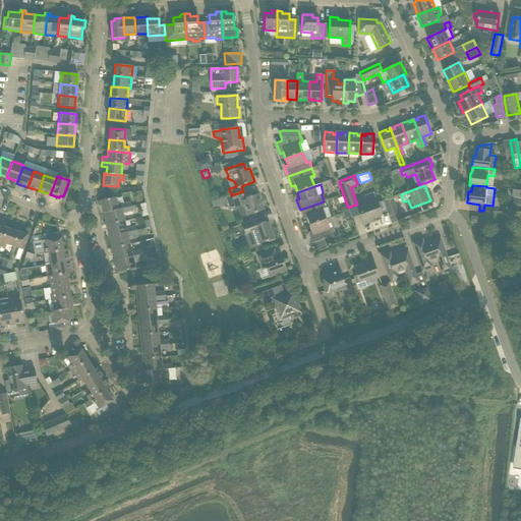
[(511,197),(520,198),(520,190),(512,190),(511,197)]
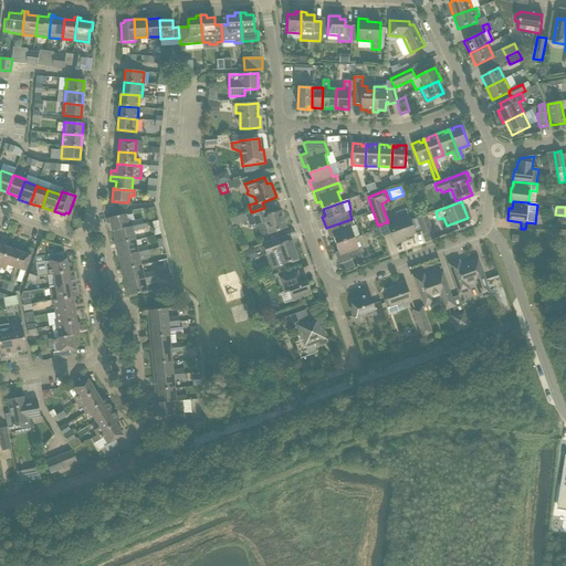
[(264,208),(251,212),(244,215),(250,229),(258,226),(261,237),(269,233),(269,236),(287,229),(281,211),(266,216),(264,208)]
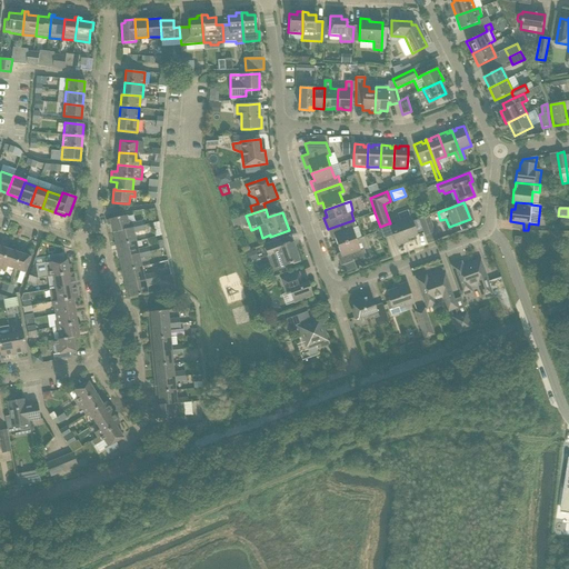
[(112,233),(116,232),(143,226),(142,221),(129,225),(127,216),(118,218),(107,220),(108,223),(110,222),(112,233)]
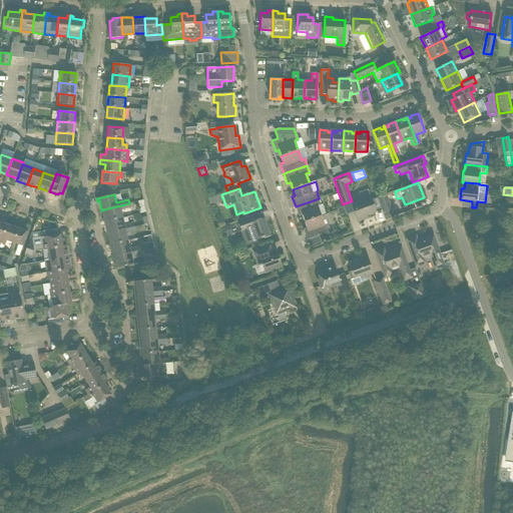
[(377,197),(379,203),(383,212),(392,209),(386,194),(377,197)]
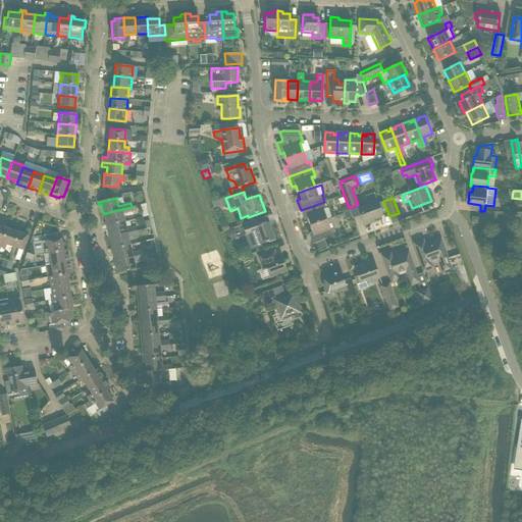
[(363,207),(358,209),(360,216),(364,225),(370,223),(369,220),(382,216),(379,206),(376,199),(362,204),(363,207)]
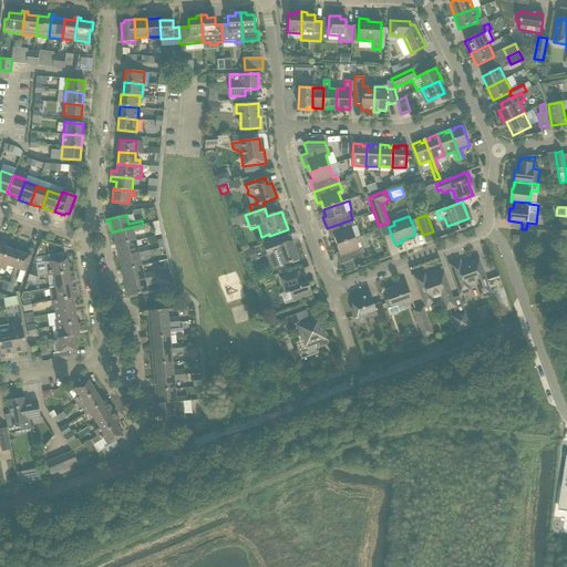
[(333,238),(337,245),(360,237),(357,226),(354,226),(352,219),(327,228),(330,239),(333,238)]
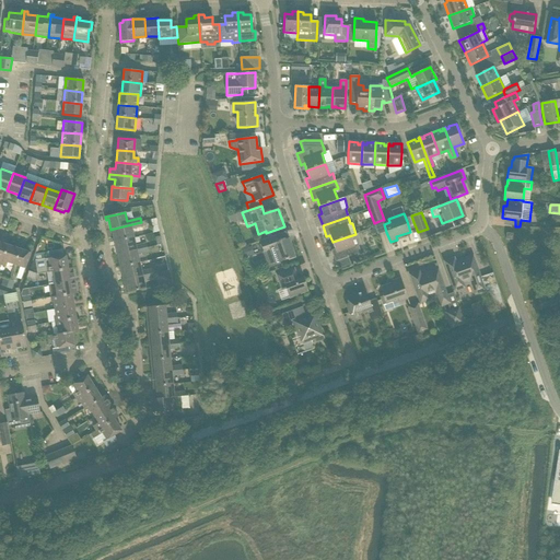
[(114,240),(114,242),(133,237),(131,229),(142,226),(141,222),(114,229),(116,238),(114,240)]
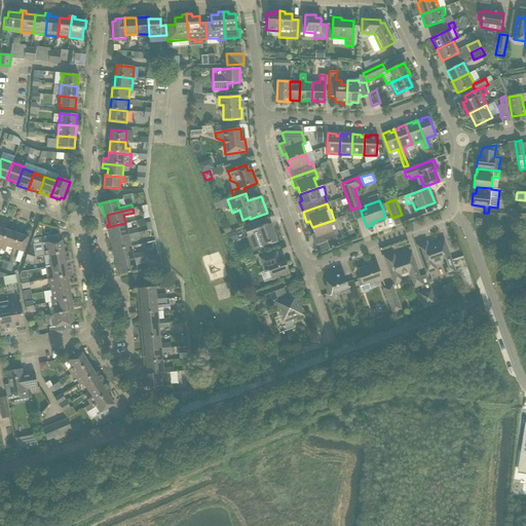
[(334,220),(312,227),(314,234),(311,235),(314,246),(339,237),(336,231),(340,230),(337,219),(334,220)]
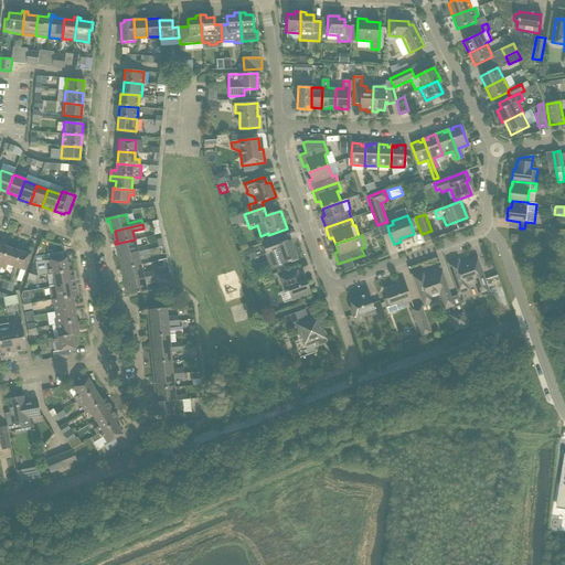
[(262,243),(266,255),(268,254),(273,268),(290,262),(290,259),(297,257),(294,247),(291,248),(290,244),(292,244),(291,241),(280,244),(278,237),(262,243)]
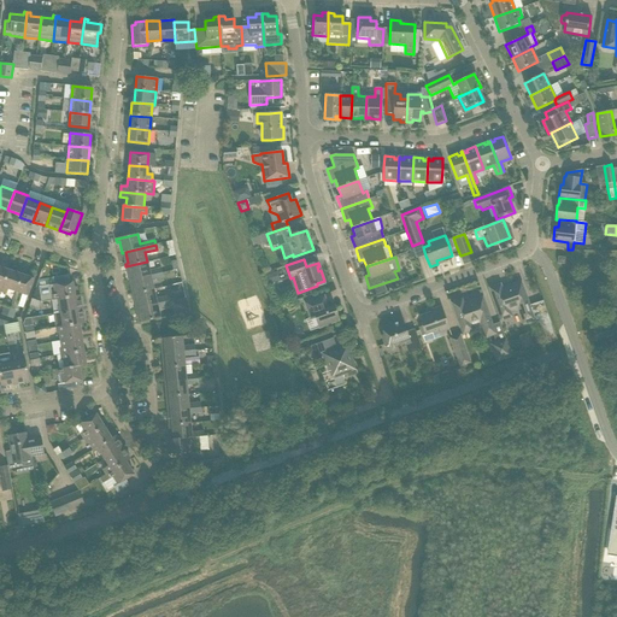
[(129,269),(133,280),(163,272),(162,268),(150,271),(147,262),(125,266),(127,269),(129,269)]
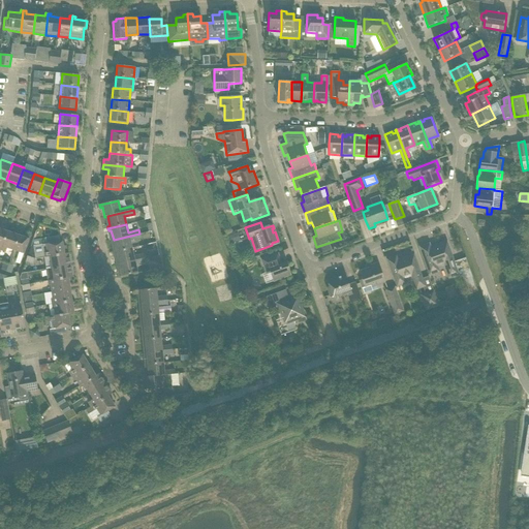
[(7,248),(13,250),(19,236),(7,231),(1,250),(5,252),(7,248)]
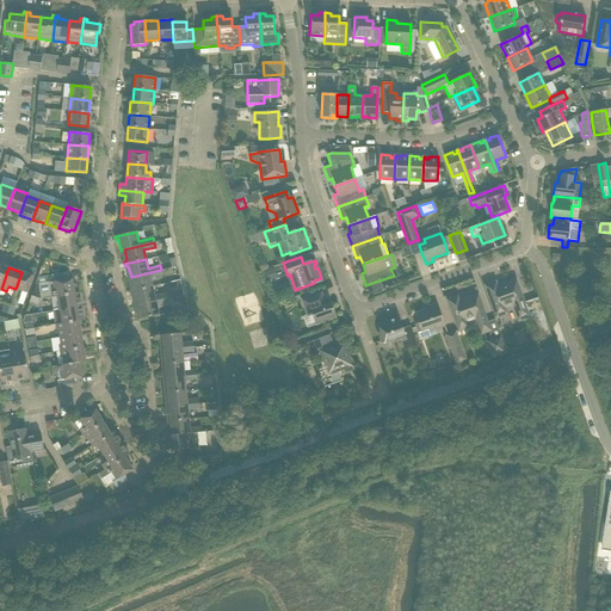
[(130,289),(131,291),(153,287),(152,287),(159,284),(158,276),(161,275),(161,270),(131,277),(134,288),(130,289)]
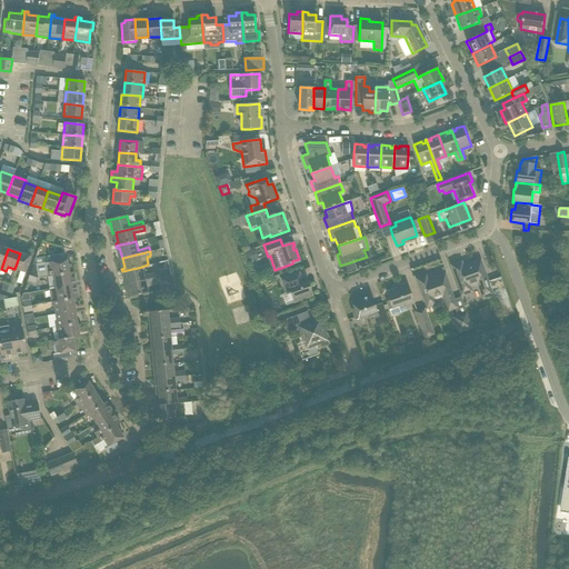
[(20,253),(15,269),(26,273),(31,257),(20,253)]
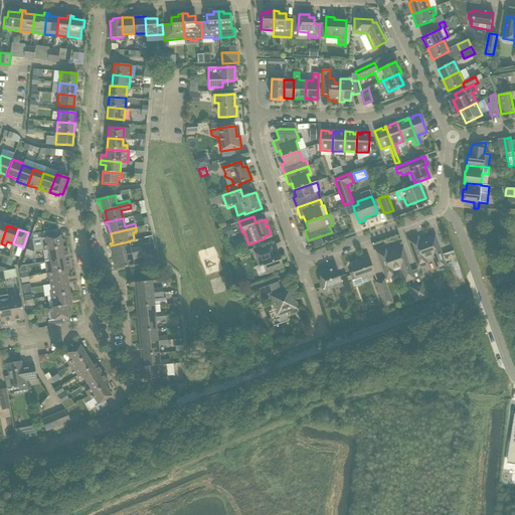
[(65,247),(65,246),(63,239),(61,240),(60,235),(53,236),(52,230),(43,231),(45,245),(42,245),(42,250),(47,250),(47,249),(65,247)]
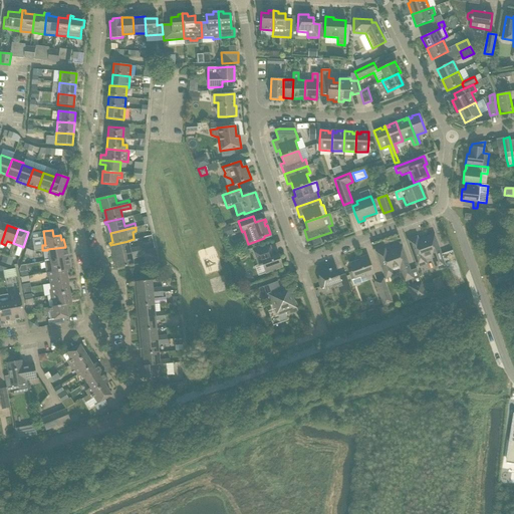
[(418,267),(426,264),(425,259),(432,257),(437,270),(445,267),(434,236),(418,241),(417,237),(408,241),(418,267)]
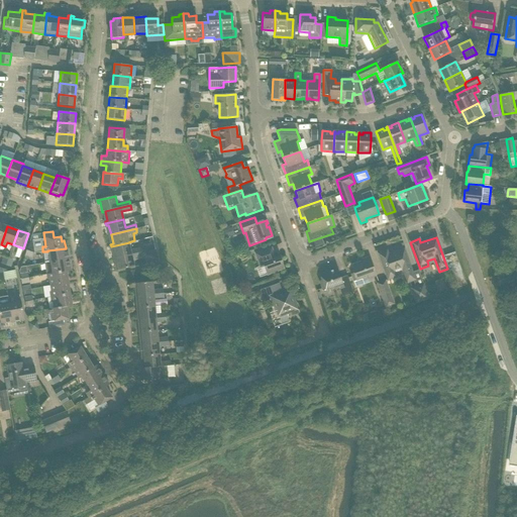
[(114,248),(116,259),(141,252),(140,248),(130,250),(129,242),(111,246),(111,249),(114,248)]
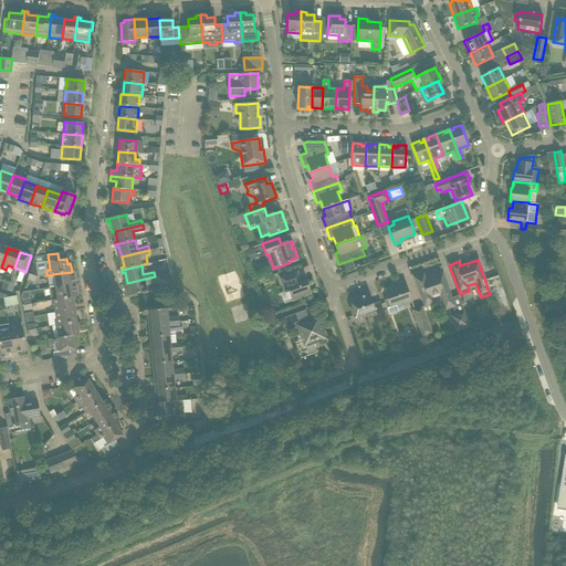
[(54,280),(55,287),(75,284),(73,271),(72,271),(72,272),(52,274),(52,275),(52,280),(54,280)]
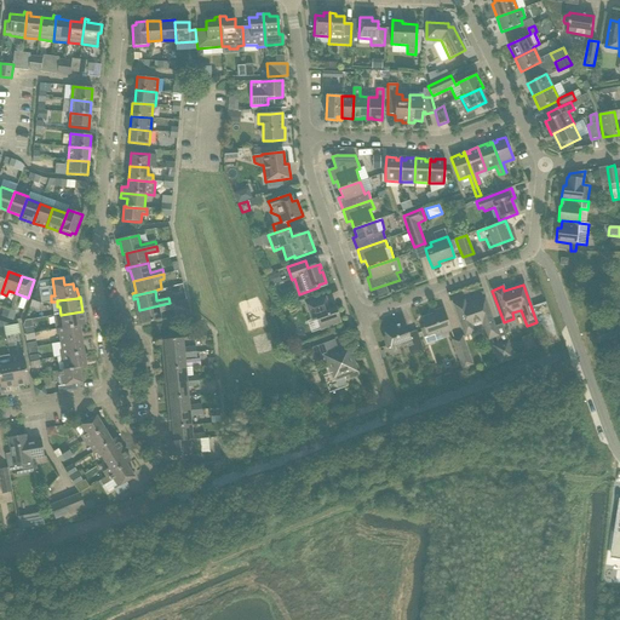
[(306,305),(311,321),(316,319),(320,329),(340,322),(336,309),(329,311),(328,305),(329,304),(327,298),(306,305)]
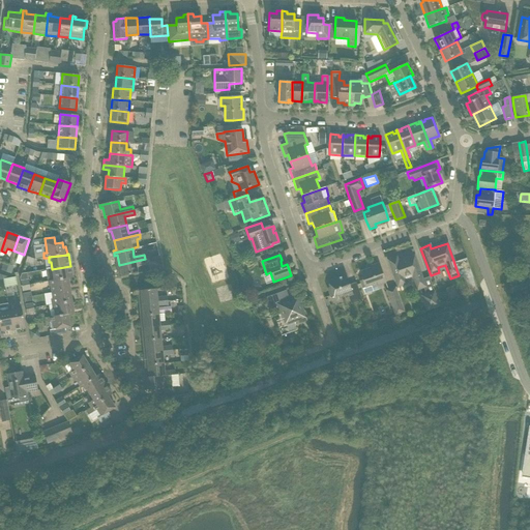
[(406,285),(405,280),(412,276),(417,290),(425,287),(417,265),(414,255),(398,261),(396,257),(387,260),(391,270),(398,288),(406,285)]
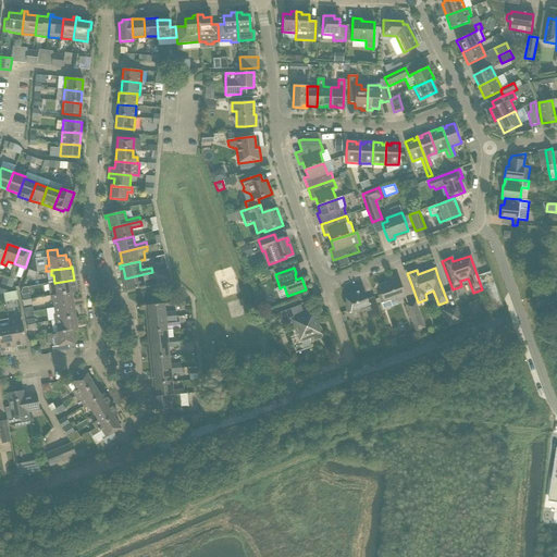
[(152,272),(125,279),(127,288),(124,288),(125,292),(136,289),(145,287),(143,279),(153,276),(152,272)]
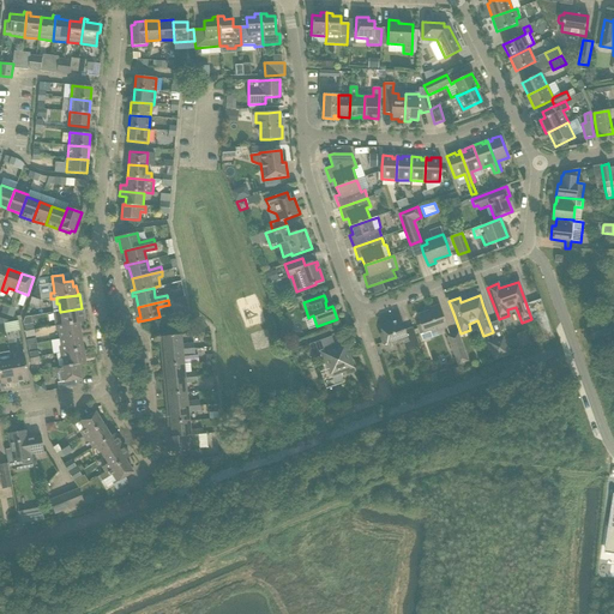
[(417,326),(420,335),(422,342),(432,338),(431,333),(447,327),(439,305),(434,307),(435,308),(416,315),(420,325),(417,326)]
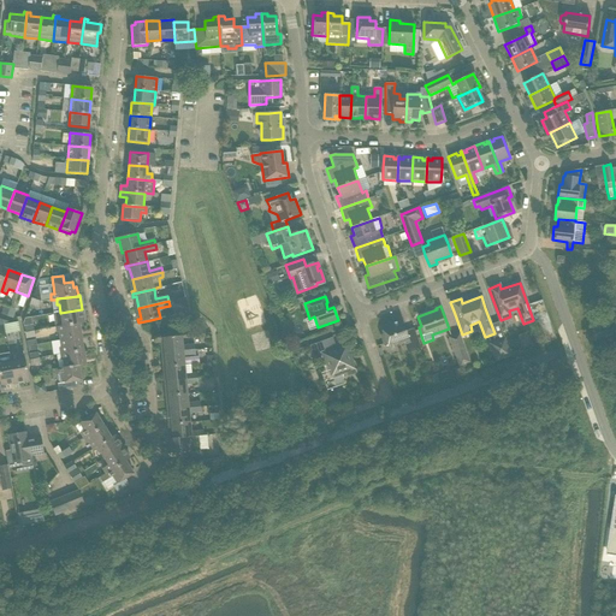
[(53,314),(55,327),(80,324),(84,323),(82,309),(60,313),(53,314)]
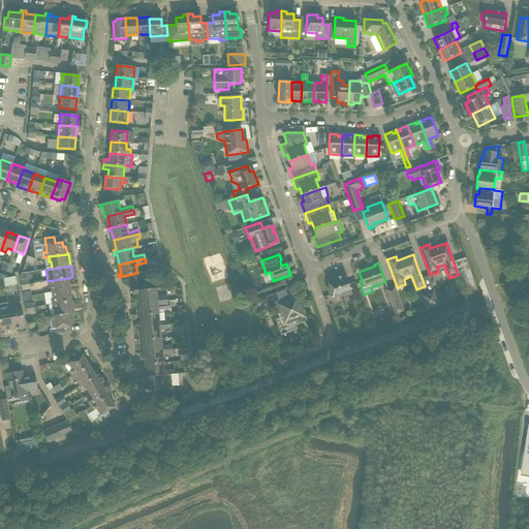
[(20,278),(22,285),(29,284),(27,273),(22,274),(20,278)]
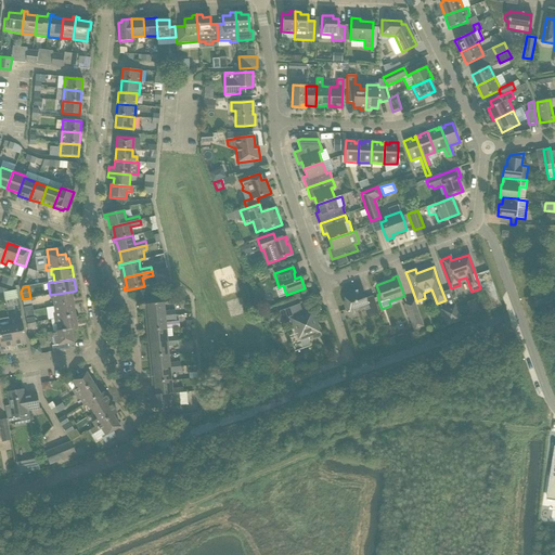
[(3,293),(9,292),(9,291),(3,288),(0,287),(0,301),(5,301),(3,293)]
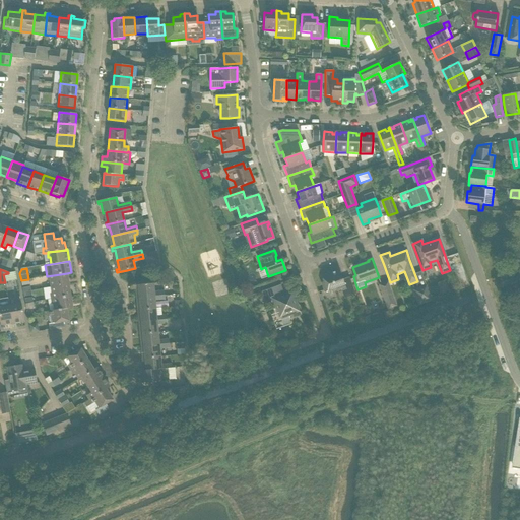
[(463,270),(456,273),(461,288),(467,286),(469,286),(463,270)]
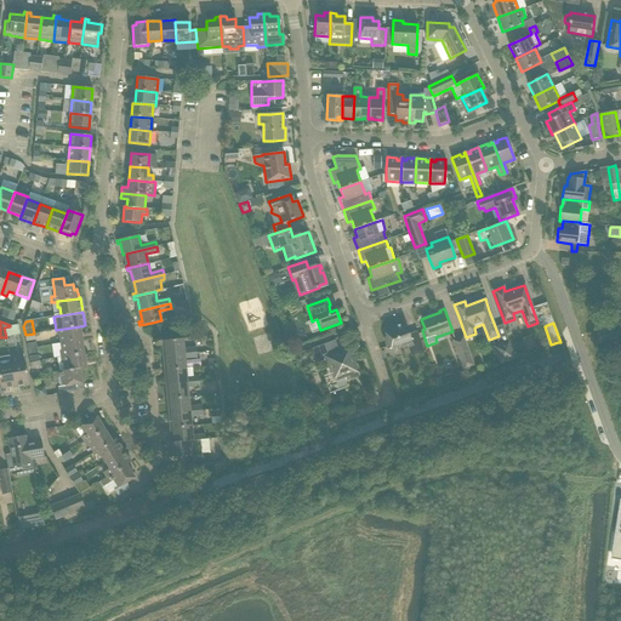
[(386,337),(383,339),(388,349),(400,345),(400,347),(408,345),(408,347),(412,346),(416,355),(425,352),(417,331),(409,334),(405,325),(400,326),(399,324),(383,330),(386,337)]
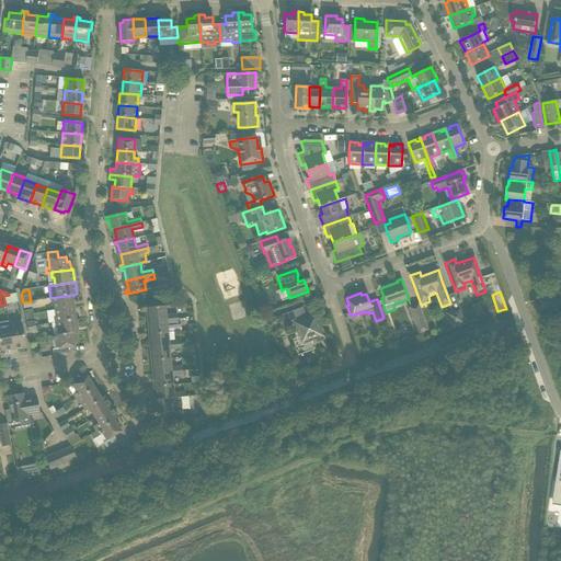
[(9,295),(3,296),(6,305),(18,302),(16,294),(9,295)]
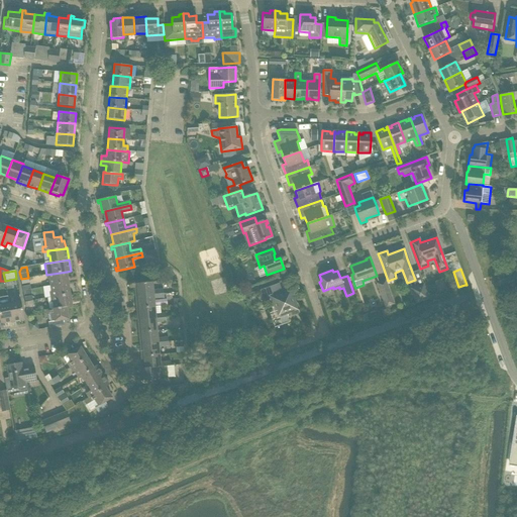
[(49,279),(50,286),(69,283),(67,272),(46,275),(47,280),(49,279)]
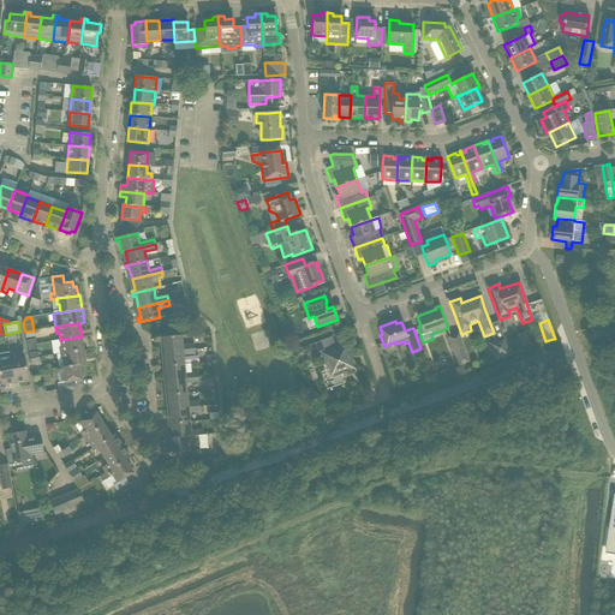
[(526,332),(518,334),(521,346),(531,344),(526,332)]
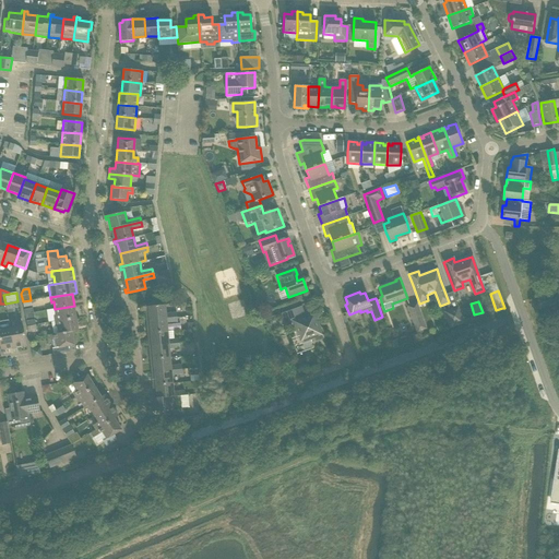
[(407,307),(417,332),(426,329),(417,304),(407,307)]
